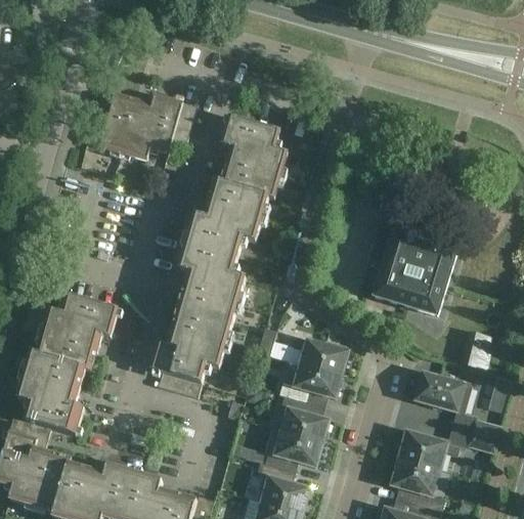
[(186,144),(198,105),(156,93),(153,101),(116,91),(100,145),(147,159),(150,146),(169,152),(172,140),(186,144)]
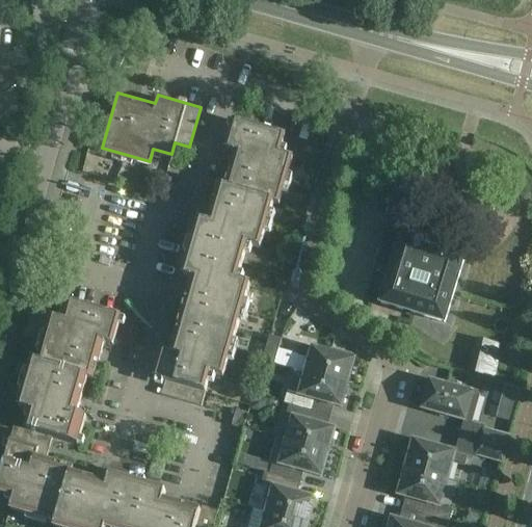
[(115,95),(105,93),(103,99),(113,101),(115,95)]
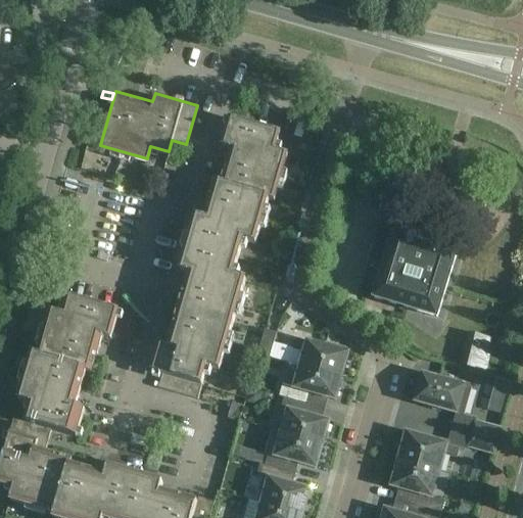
[(274,198),(287,150),(275,147),(280,129),(230,114),(222,143),(231,145),(222,180),(216,179),(204,216),(195,213),(180,268),(188,270),(168,341),(159,339),(151,367),(162,371),(158,384),(198,396),(207,364),(220,368),(245,276),(233,272),(242,237),(255,241),(268,196),(274,198)]
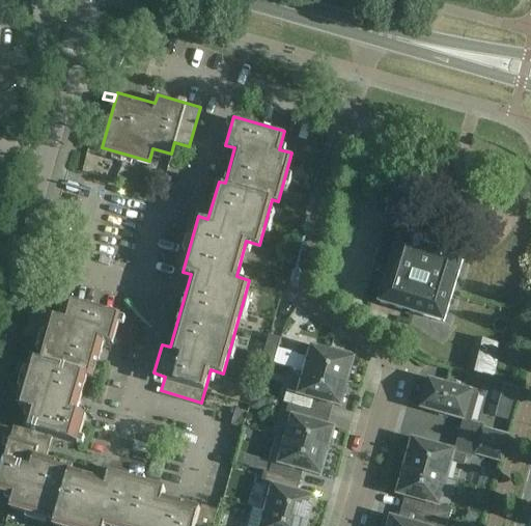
[(398,236),(380,299),(443,319),(463,254),(458,253),(460,246),(444,242),(442,248),(419,242),(421,234),(406,229),(402,237),(398,236)]
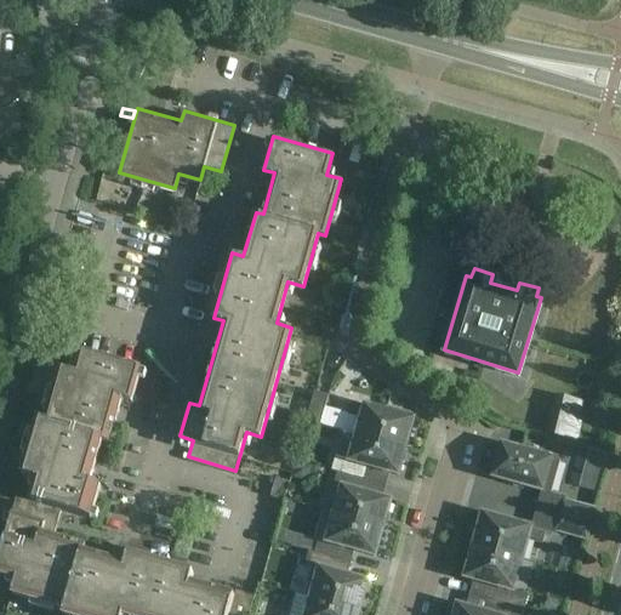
[(248,614),(255,591),(233,585),(231,591),(188,579),(191,568),(125,550),(123,559),(81,547),(83,541),(53,533),(61,506),(91,514),(100,482),(90,478),(102,437),(109,439),(121,396),(131,398),(141,365),(81,347),(75,369),(61,364),(45,417),(38,416),(22,472),(38,476),(32,496),(16,493),(0,548),(0,570),(16,575),(11,590),(64,605),(63,613),(73,614),(121,614),(123,613),(129,614),(248,614)]
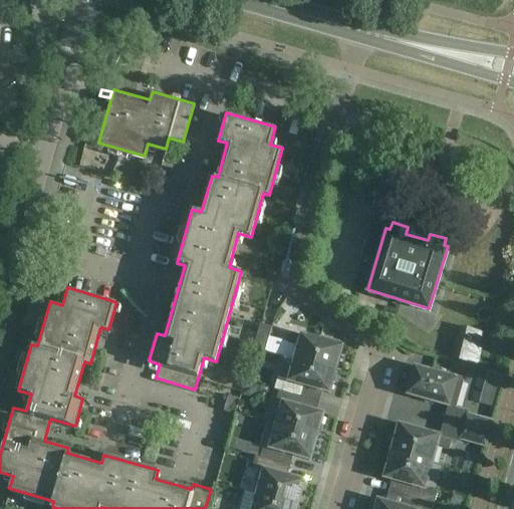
[(253,344),(265,347),(271,323),(260,320),(253,344)]
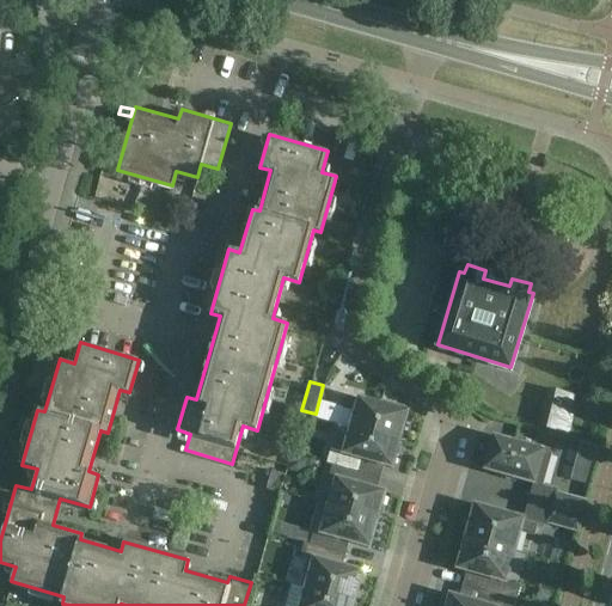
[(579,391),(549,384),(538,423),(568,432),(579,391)]
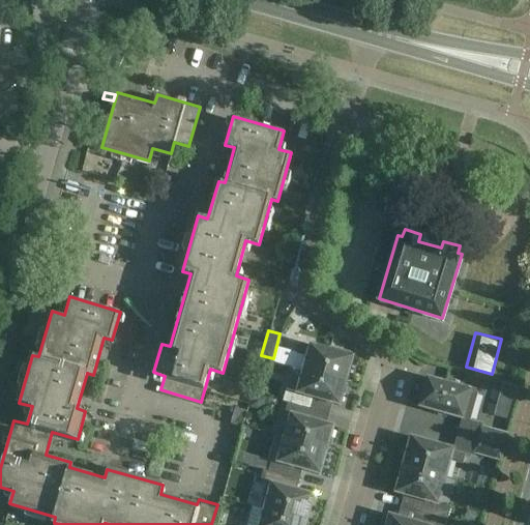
[(304,367),(346,378),(353,354),(350,354),(351,349),(339,346),(336,350),(299,340),(296,350),(308,353),(304,367)]
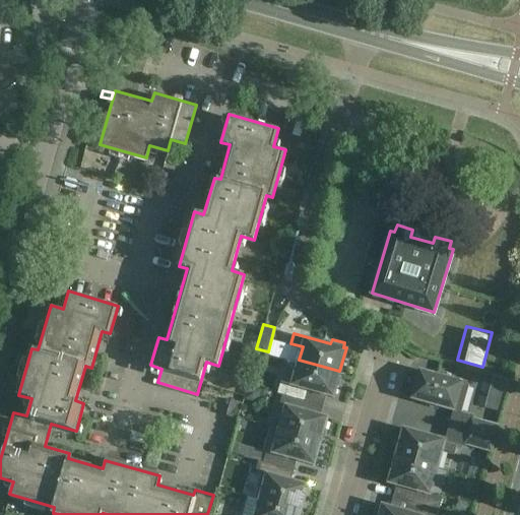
[(277,390),(282,392),(307,398),(310,387),(333,394),(339,371),(299,360),(293,381),(281,378),(277,390)]
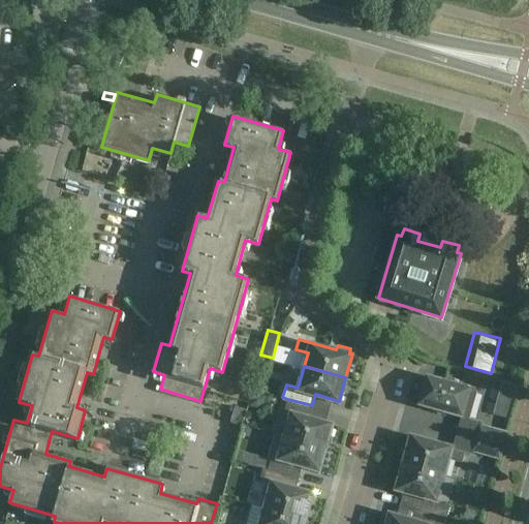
[(419,403),(461,414),(468,417),(476,389),(428,375),(419,403)]
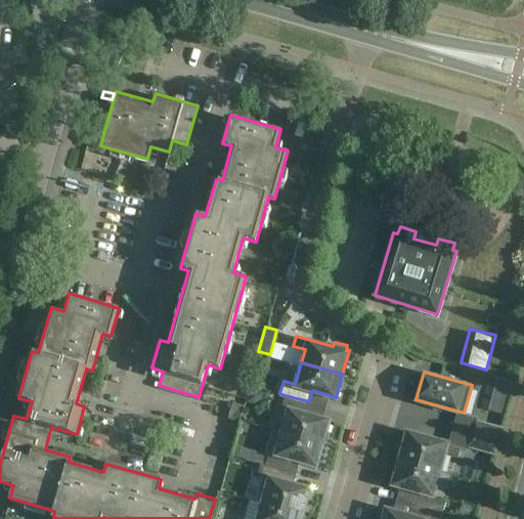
[(247,396),(246,397),(254,399),(261,396),(262,390),(250,386),(247,396)]
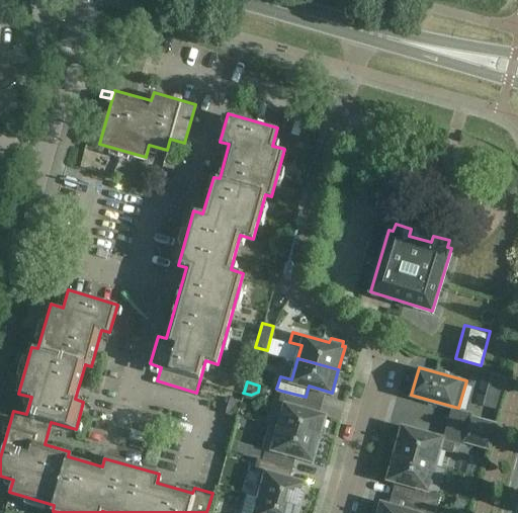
[(278,426),(319,437),(326,414),(303,408),(306,397),(281,391),(278,402),(284,404),(278,426)]
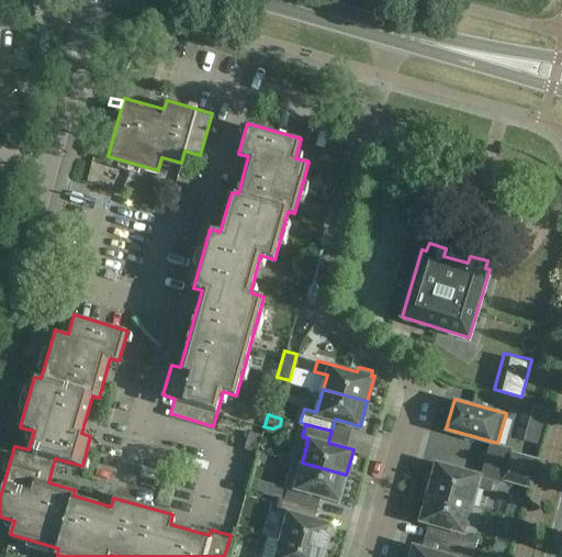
[(245,446),(255,449),(257,449),(261,433),(249,430),(245,446)]
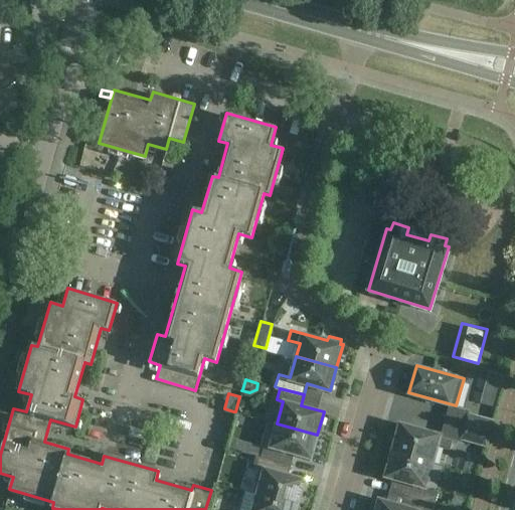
[(464,425),(488,431),(492,418),(468,412),(464,425)]
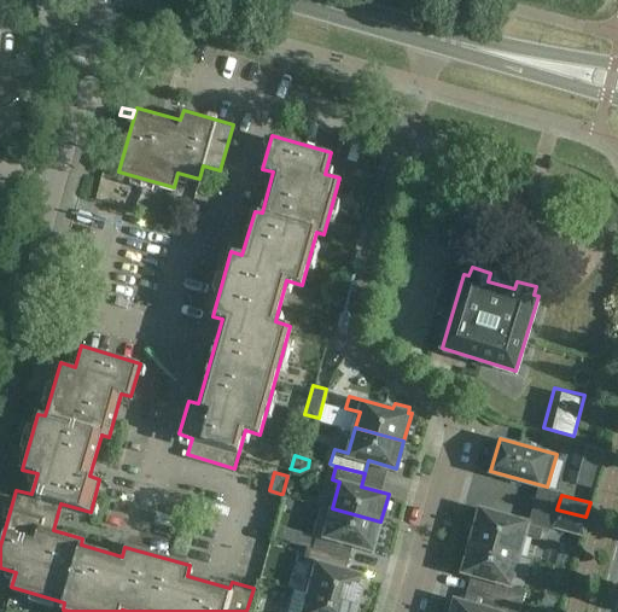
[(471,538),(519,553),(525,532),(540,537),(542,525),(481,507),(471,538)]
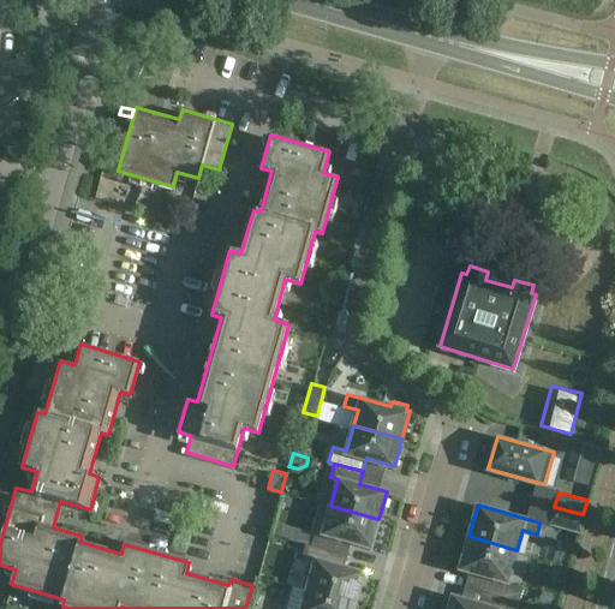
[(311,543),(340,551),(344,538),(371,547),(378,519),(330,506),(323,532),(315,530),(311,543)]
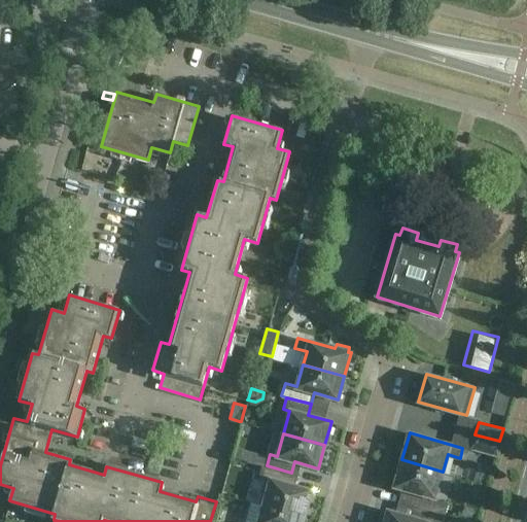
[(499,441),(475,435),(471,446),(496,453),(499,441)]
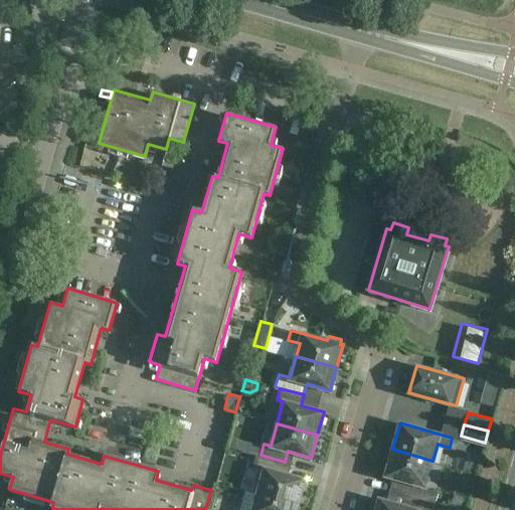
[(241,450),(244,440),(229,435),(226,445),(241,450)]
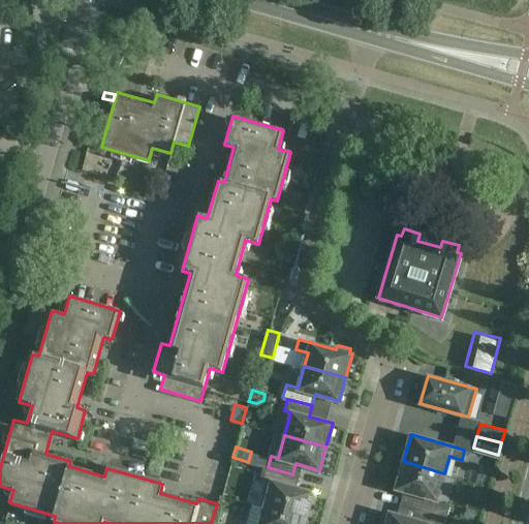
[(225,469),(240,474),(245,461),(230,456),(225,469)]
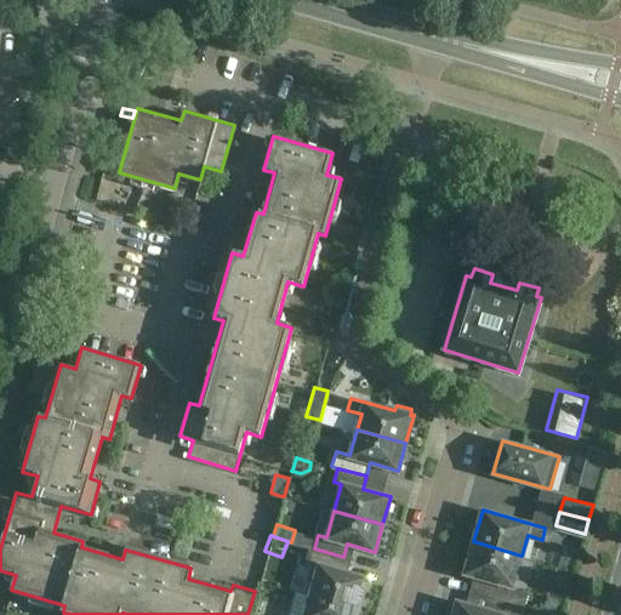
[(489,596),(524,605),(528,591),(513,587),(522,556),(473,541),(465,574),(493,581),(489,596)]
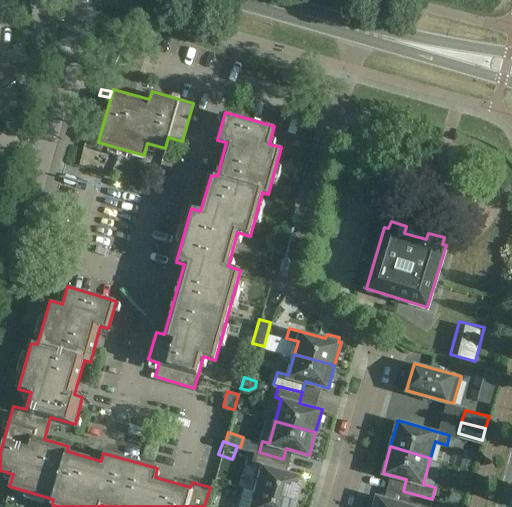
[(252,486),(297,499),(303,476),(280,470),(283,459),(259,452),(254,451),(251,462),(258,464),(252,486)]
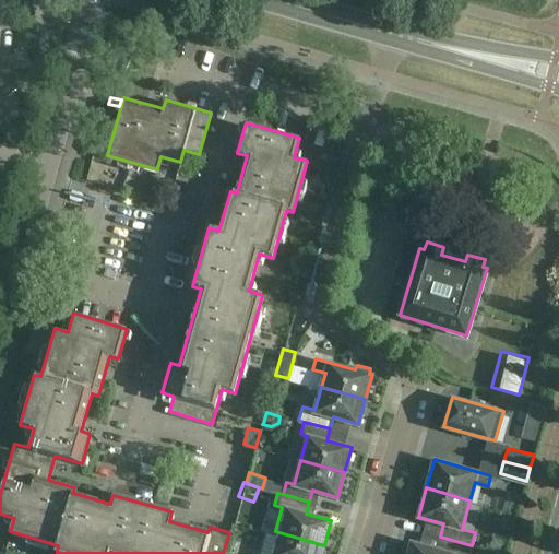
[(321,553),(324,545),(275,531),(274,533),(280,534),(273,553),(321,553)]
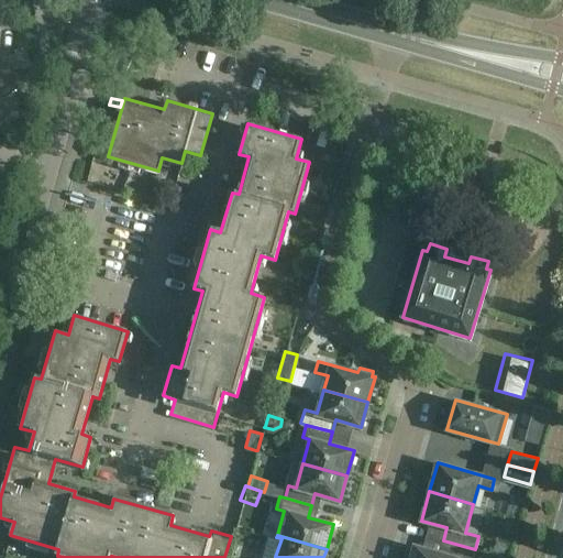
[(472,557),(475,549),(443,540),(440,553),(415,545),(410,557),(472,557)]
